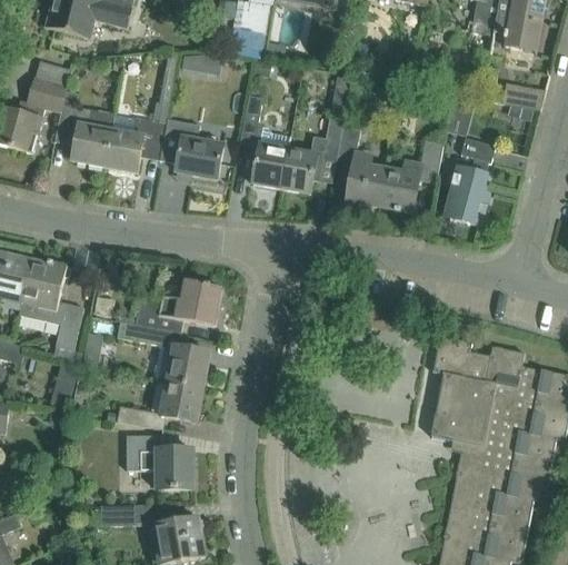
[(53,0),(46,27),(88,38),(92,19),(126,28),(133,0),(53,0)]
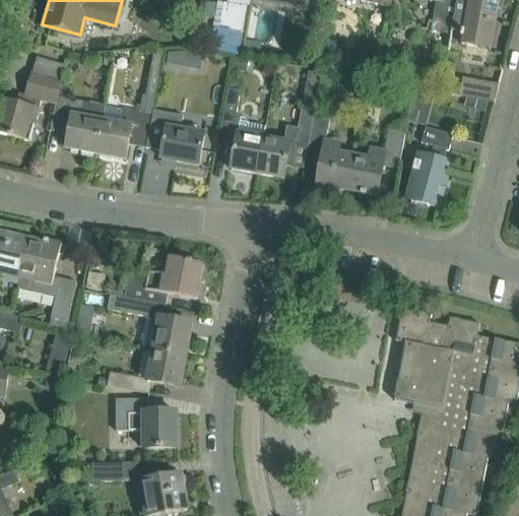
[(453,15),(455,0),(401,0),(401,3),(402,4),(402,0),(436,0),(431,28),(450,33),(453,16),(453,15)]
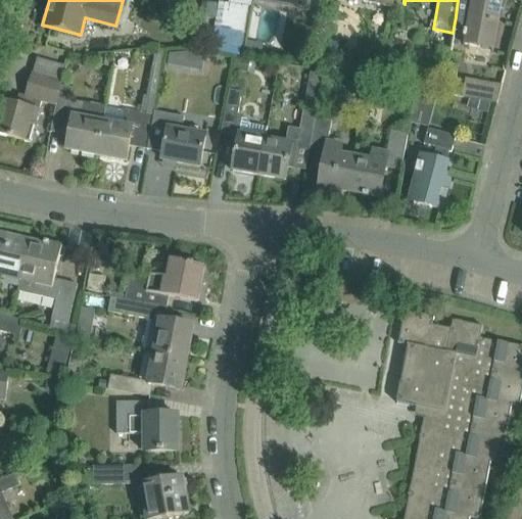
[(458,0),(456,15),(456,16),(453,33),(463,35),(463,38),(493,43),(501,0),(458,0)]
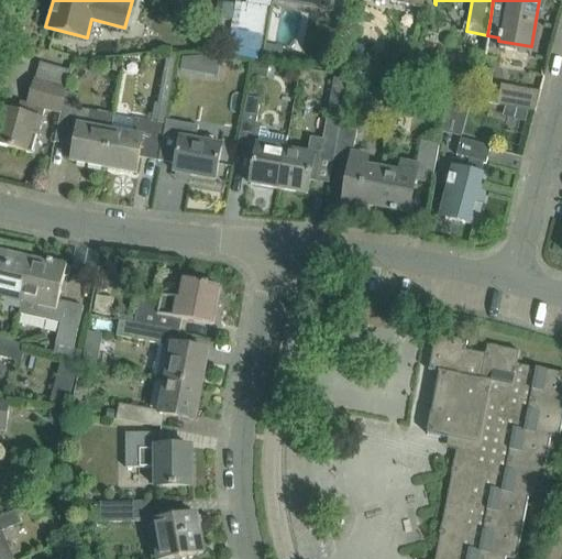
[(160,149),(165,121),(163,121),(176,51),(165,50),(156,100),(153,99),(150,118),(135,116),(132,132),(110,128),(103,164),(135,171),(140,144),(160,149)]
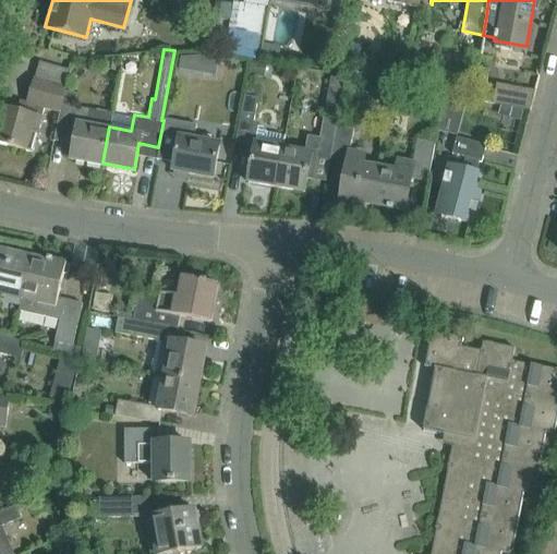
[(179,53),(177,65),(195,69),(198,52),(179,53)]
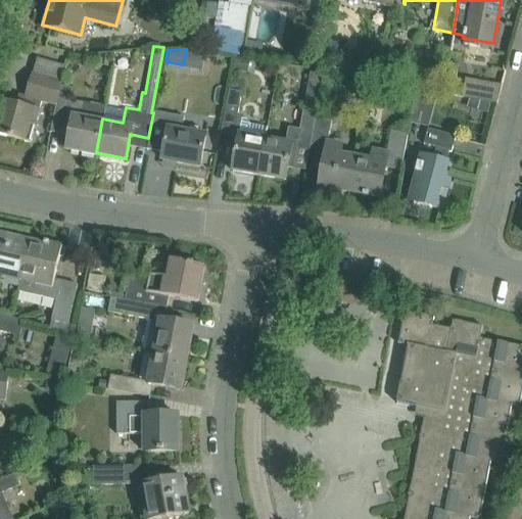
[(54,102),(56,96),(57,95),(60,83),(66,63),(37,55),(24,103),(5,99),(0,118),(0,131),(29,140),(30,138),(24,137),(28,121),(34,123),(41,98),(54,102)]
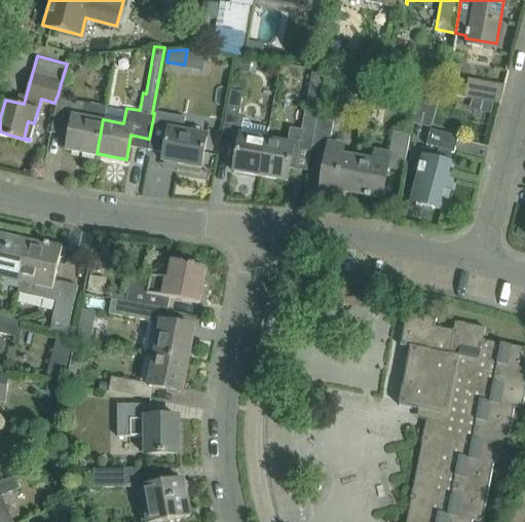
[(310,148),(306,169),(307,170),(311,147),(316,116),(324,70),(310,68),(309,70),(298,68),(297,73),(309,75),(300,126),(289,124),(286,141),(266,137),(260,174),(287,179),(289,166),(295,168),(298,146),(310,148)]
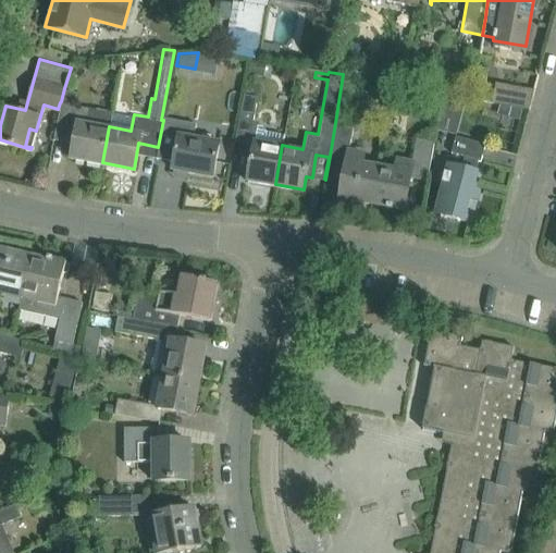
[(529,108),(533,89),(494,83),(491,100),(529,108)]
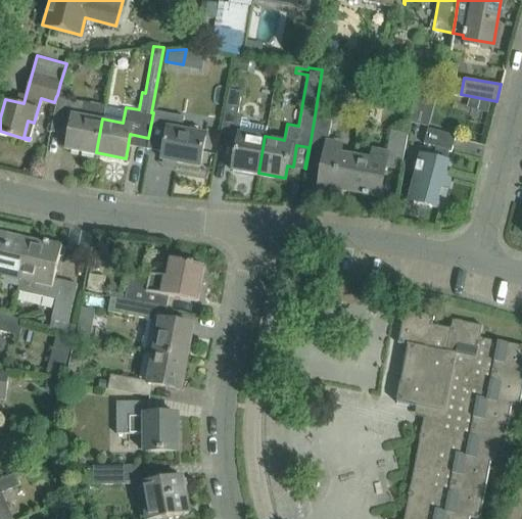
[(102,119),(105,103),(68,96),(70,84),(60,83),(57,95),(56,96),(52,118),(69,122),(65,146),(96,152),(102,119)]
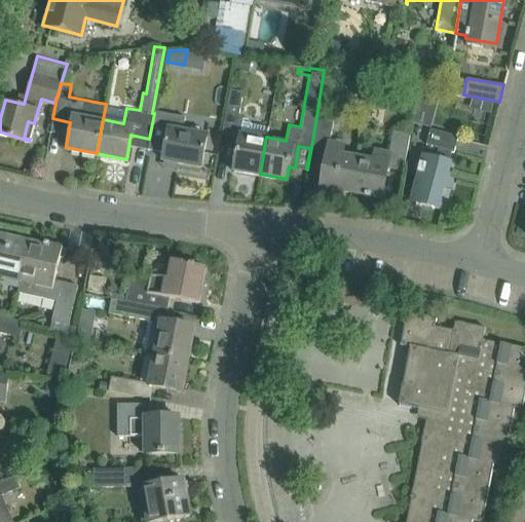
[(227,101),(222,132),(233,134),(229,155),(235,156),(232,170),(260,174),(266,137),(267,128),(264,125),(251,123),(249,118),(242,117),(238,113),(239,104),(242,90),(229,87),(227,101)]
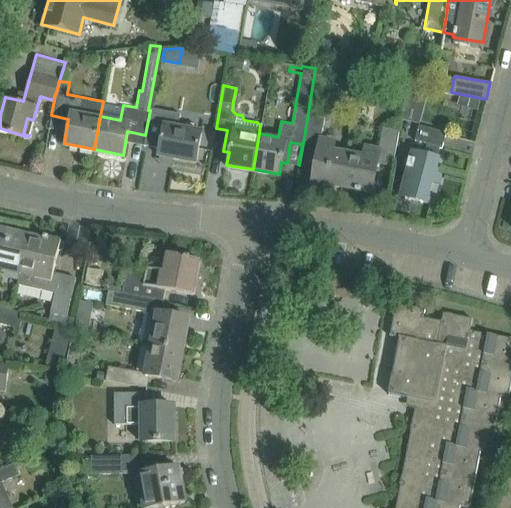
[(151,106),(150,110),(145,135),(143,144),(159,147),(158,153),(195,160),(201,130),(177,126),(180,111),(151,106)]
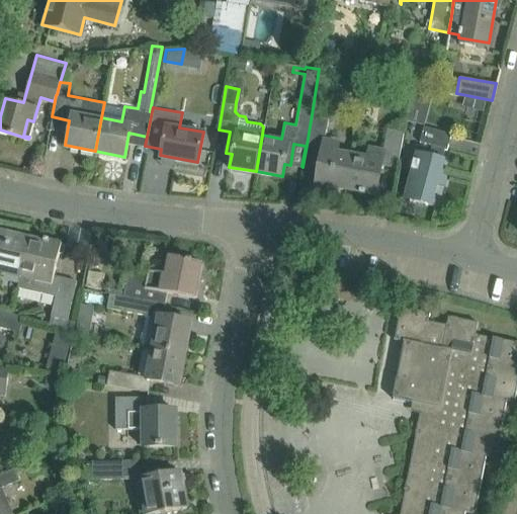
[(328,117),(312,114),(307,145),(322,147),(316,182),(345,187),(351,154),(336,151),(338,141),(324,139),(328,117)]
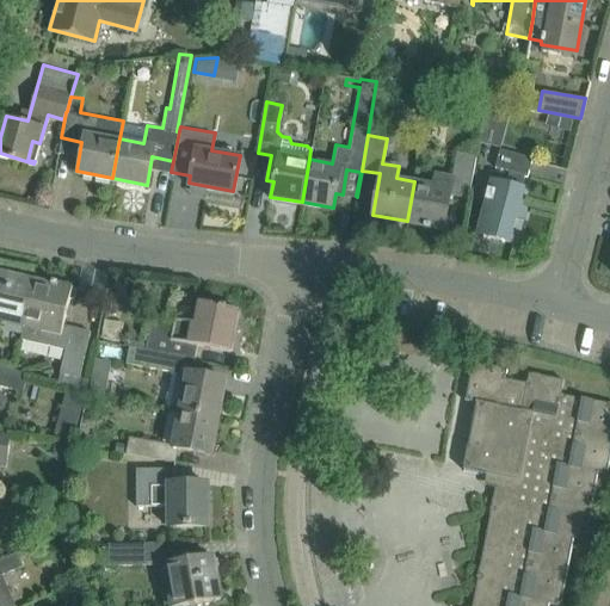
[(491,179),(478,230),(517,241),(525,209),(518,206),(523,187),(521,187),(524,174),(527,174),(531,155),(499,147),(494,166),(509,169),(505,183),(491,179)]
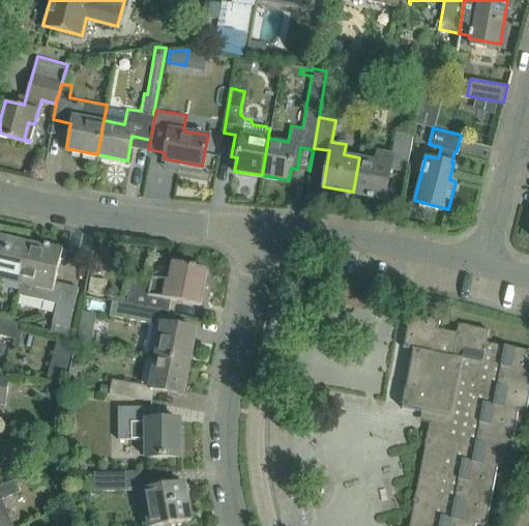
[(375,159),(359,157),(353,192),(368,195),(368,196),(373,197),(373,195),(384,197),(390,162),(407,164),(412,134),(394,130),(391,152),(377,149),(375,159)]
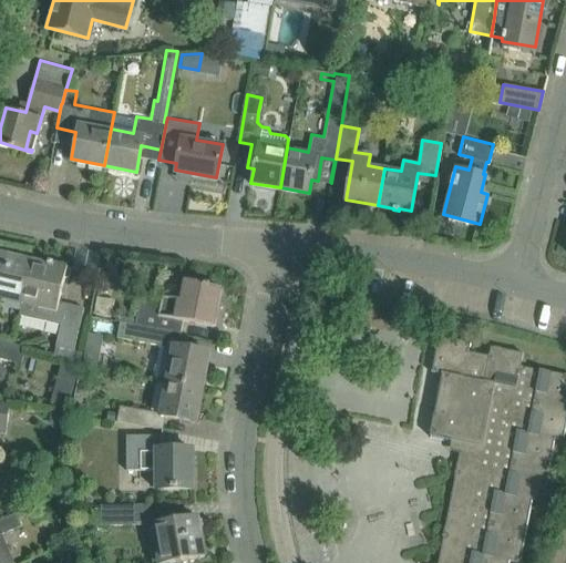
[(21,302),(31,258),(0,249),(0,296),(21,302)]
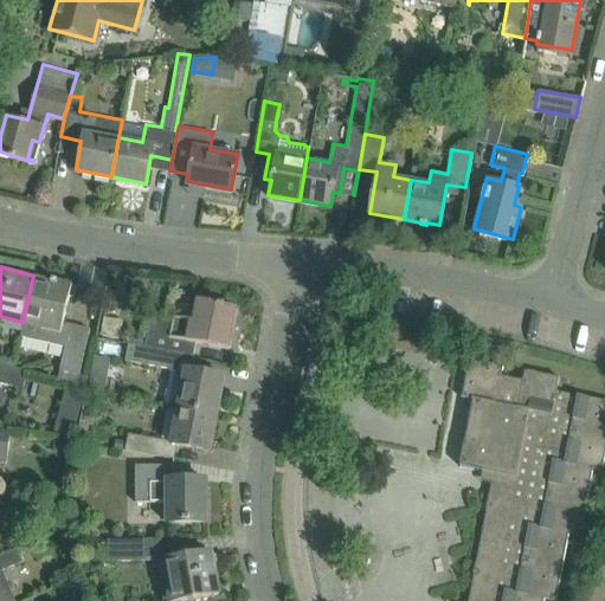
[(63,321),(69,293),(73,295),(76,284),(72,279),(57,276),(57,279),(52,278),(51,279),(33,276),(23,322),(19,333),(64,344),(58,368),(78,373),(89,327),(63,321)]
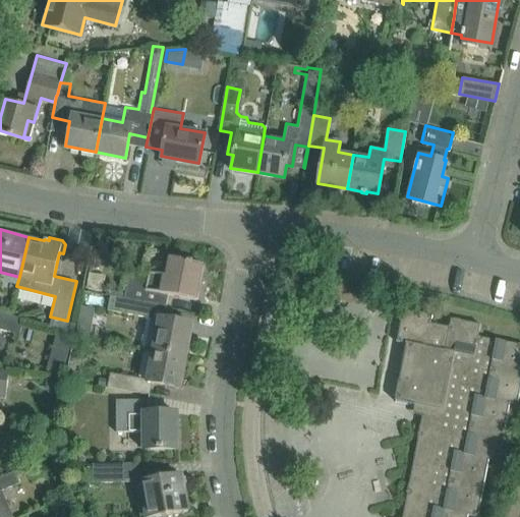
[(148,274),(129,271),(124,297),(166,305),(168,292),(196,297),(203,263),(193,261),(193,260),(170,255),(167,274),(149,271),(148,274)]
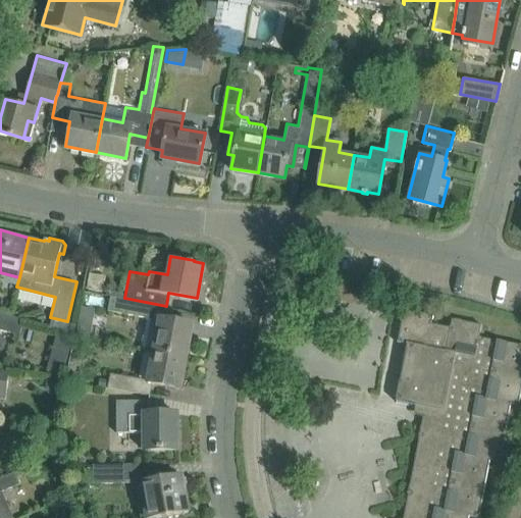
[(166,306),(124,298),(121,311),(145,316),(139,346),(154,349),(186,355),(193,323),(164,317),(166,306)]
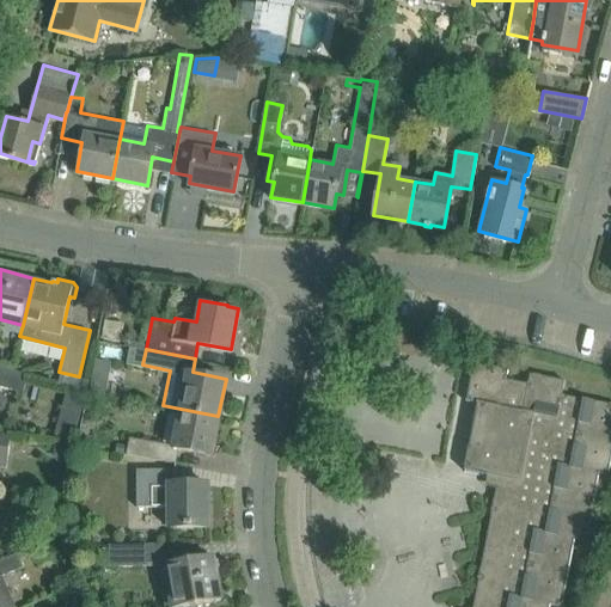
[(547,606),(548,602),(561,604),(573,537),(586,539),(598,472),(608,473),(610,453),(610,403),(561,393),(563,378),(529,372),(526,382),(505,379),(506,367),(469,361),(463,399),(474,400),(460,468),(494,474),(469,606),(547,606)]
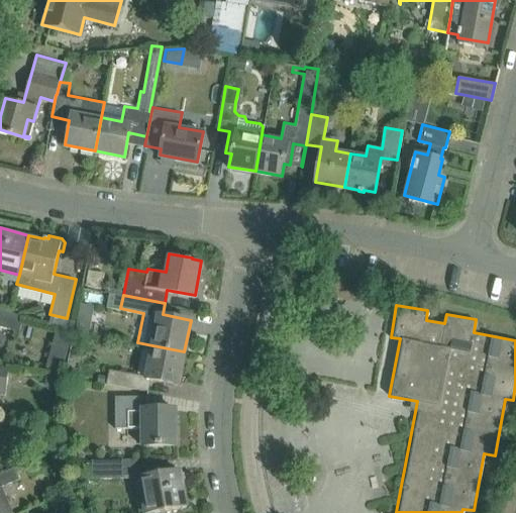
[(0,323),(19,329),(23,315),(0,308),(0,323)]
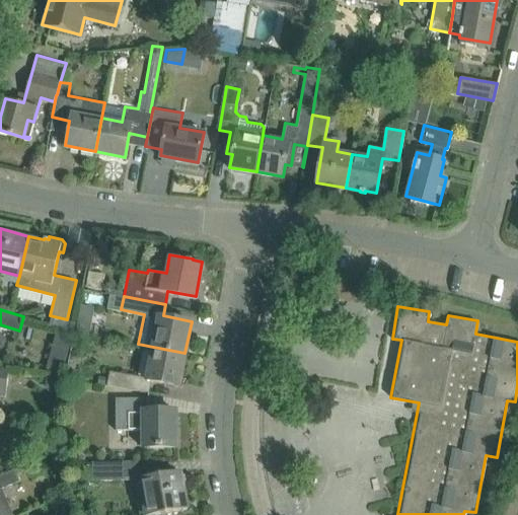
[(178,384),(185,353),(153,347),(147,378),(178,384)]
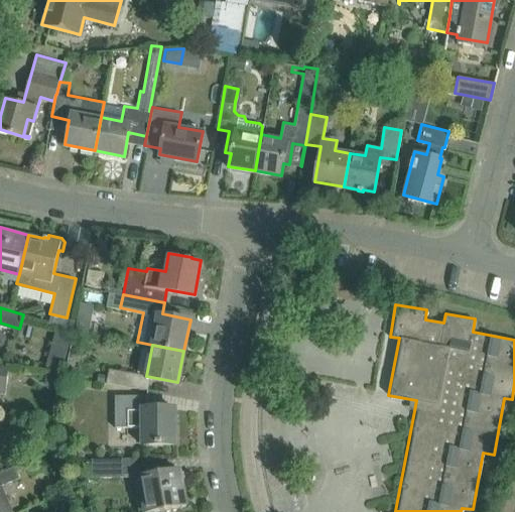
[(8,366),(0,364),(0,391),(5,392),(8,366)]
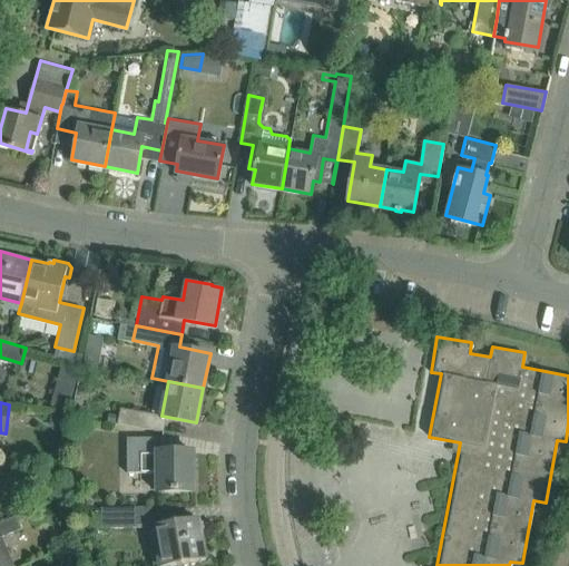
[(120,406),(118,421),(154,428),(157,413),(120,406)]
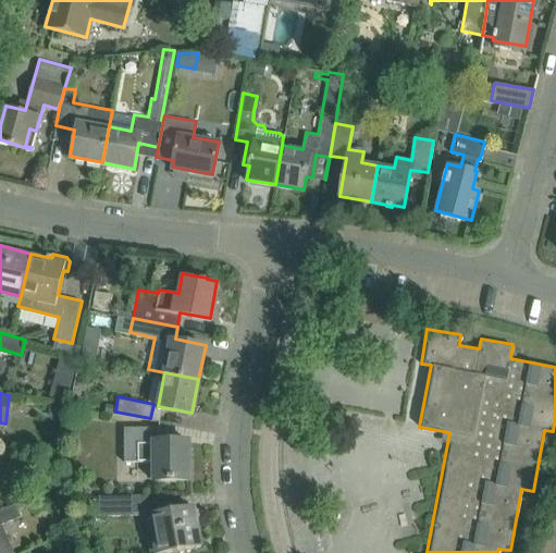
[(107,401),(103,409),(112,412),(114,403),(107,401)]
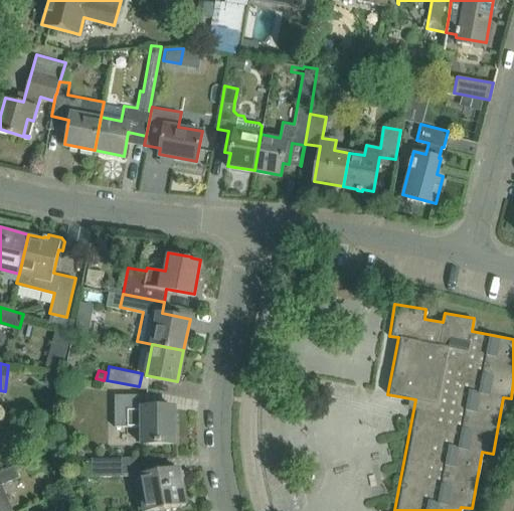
[(141,424),(141,442),(174,442),(175,406),(147,406),(147,393),(115,393),(115,424),(141,424)]
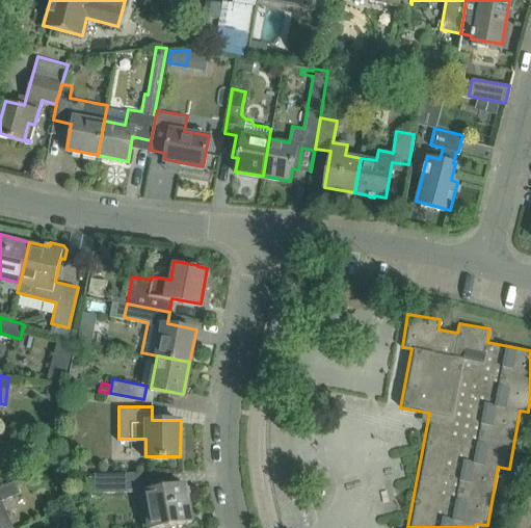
[(94,471),(94,490),(137,490),(137,470),(94,471)]
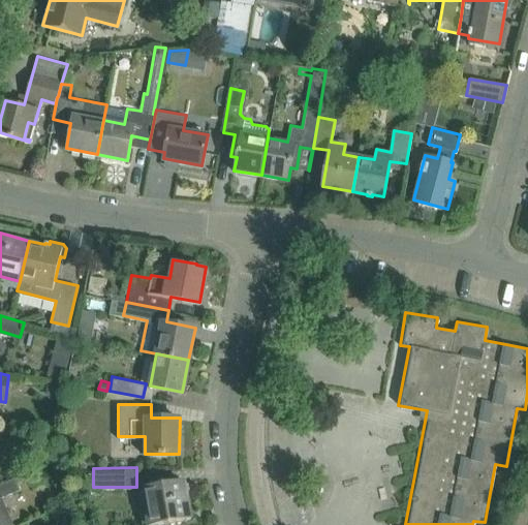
[(19,488),(13,476),(0,482),(0,524),(13,524),(1,495),(19,488)]
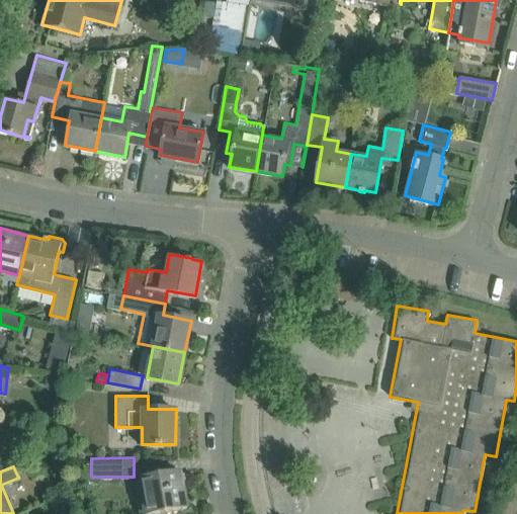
[(186,506),(179,469),(134,478),(140,513),(186,506)]
